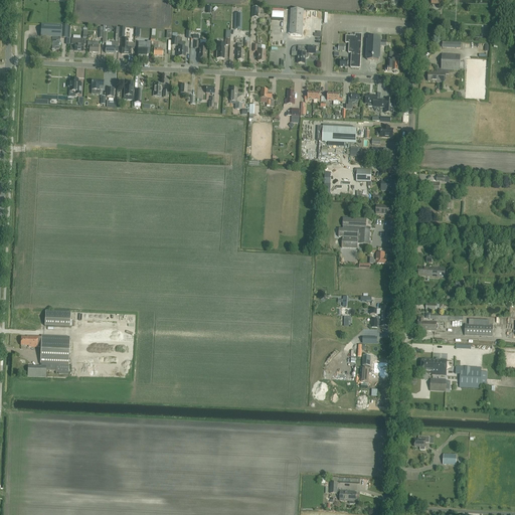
[(303,36),(304,11),(291,10),(290,35),(303,36)]
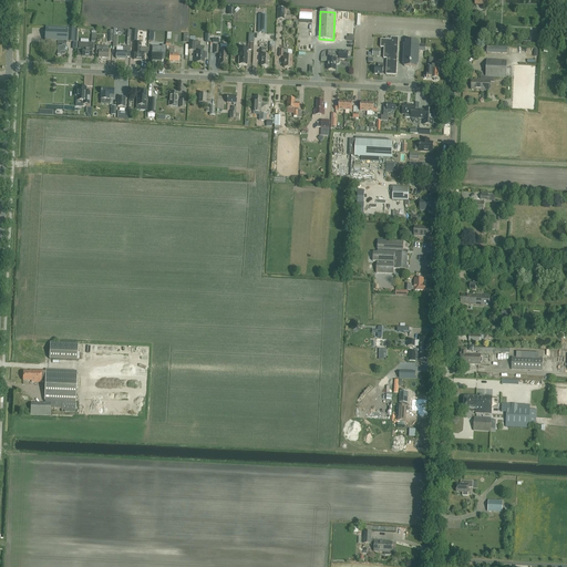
[(258,14),(257,32),(266,32),(266,14),(258,14)]
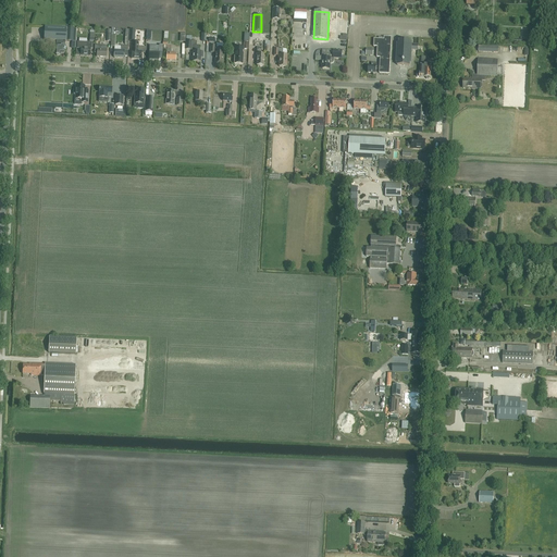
[(516,39),(525,39),(527,20),(516,19),(516,39)]
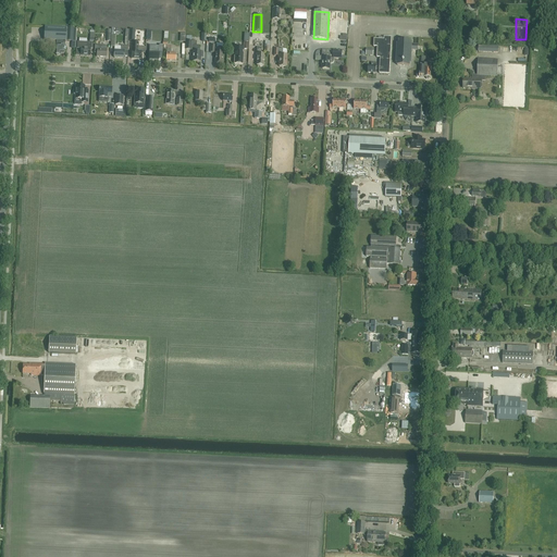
[(66,27),(45,26),(44,40),(56,40),(56,45),(56,54),(60,54),(60,53),(64,53),(64,46),(64,41),(76,41),(76,28),(66,28),(66,27)]
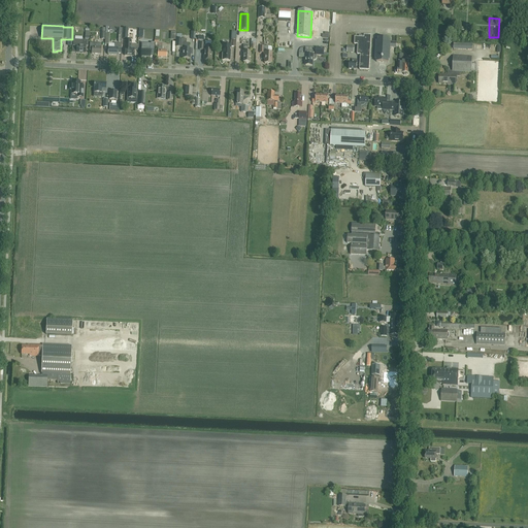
[(81,45),(76,45),(76,38),(77,38),(77,29),(73,29),(72,42),(73,42),(72,47),(76,47),(76,53),(85,54),(86,40),(81,40),(81,45)]
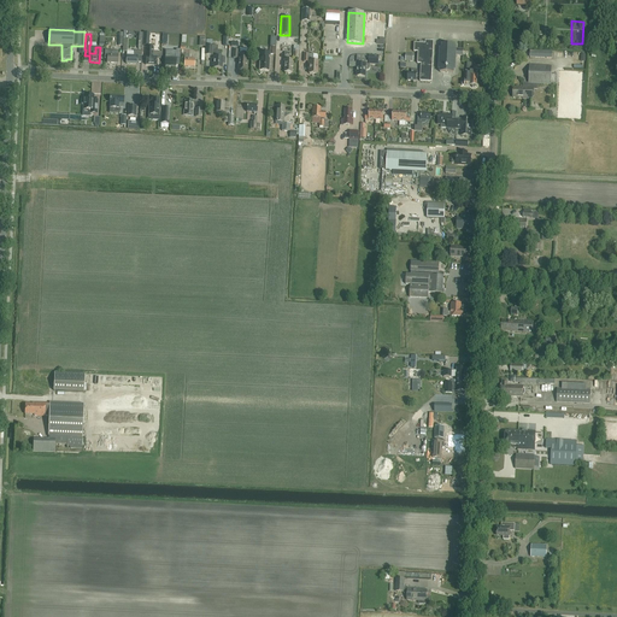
[(425,45),(418,45),(415,43),(413,52),(418,52),(417,64),(421,64),(421,82),(432,82),(434,42),(425,41),(425,45)]
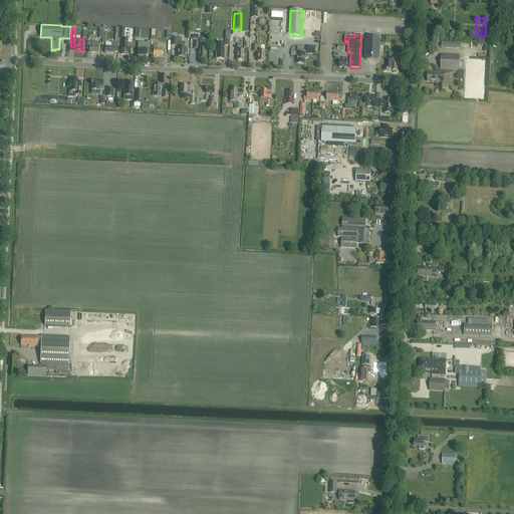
[(187,48),(185,48),(183,48),(183,42),(179,42),(180,38),(177,37),(177,38),(172,38),(171,45),(179,46),(179,48),(178,48),(178,57),(185,57),(185,52),(187,52),(187,48)]
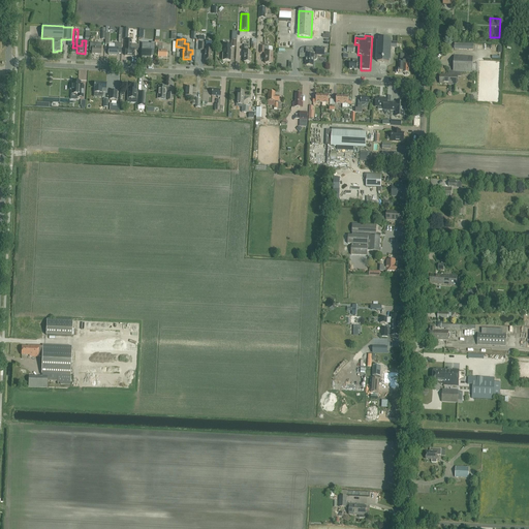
[(378,38),(377,38),(376,60),(377,60),(377,62),(389,63),(389,60),(390,60),(391,48),(397,49),(398,42),(391,42),(391,39),(390,39),(378,38)]
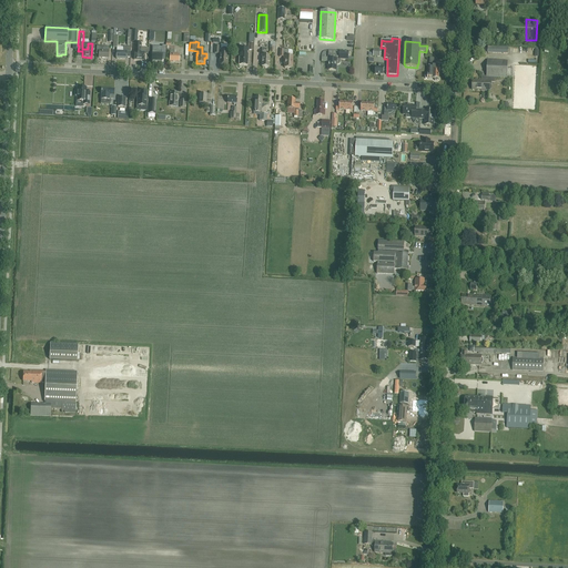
[(139,52),(139,48),(139,43),(135,43),(134,48),(134,60),(144,60),(144,52),(139,52)]
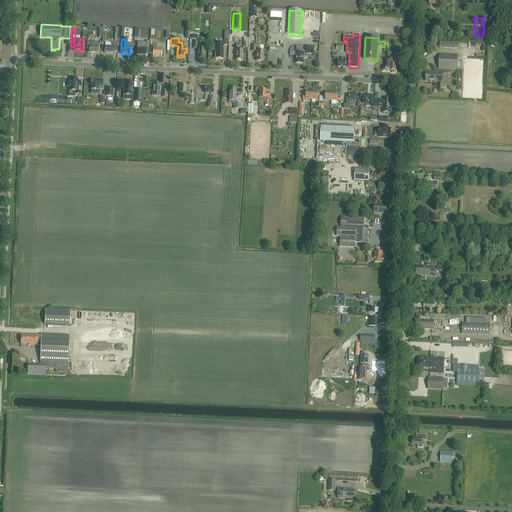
[(142,44),(142,48),(137,48),(137,54),(145,55),(146,46),(149,46),(149,42),(146,41),(146,44),(142,44)]
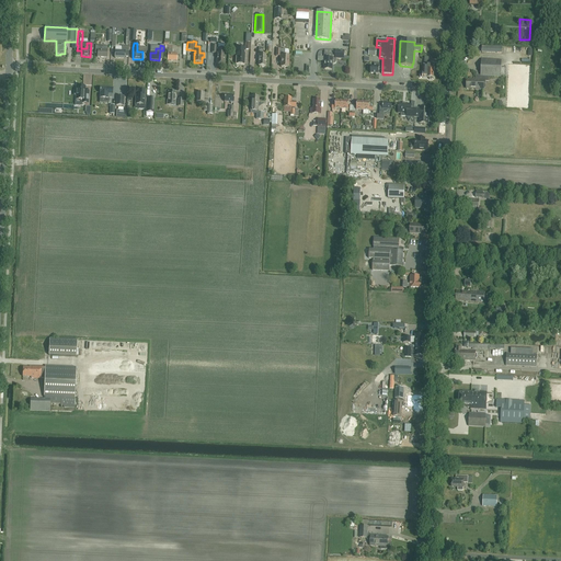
[(95,46),(94,49),(94,54),(96,54),(96,57),(106,58),(107,46),(95,46)]
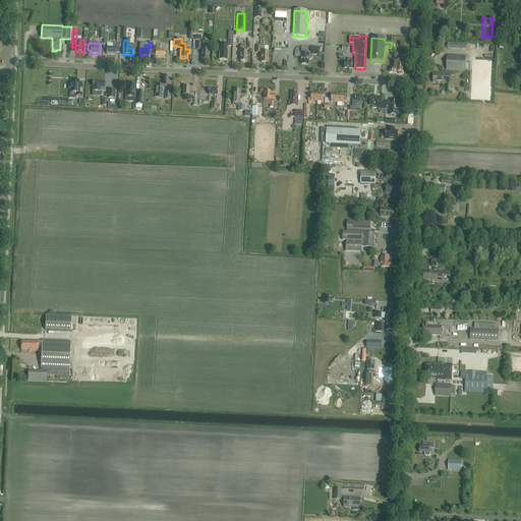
[(113,43),(113,47),(107,47),(106,54),(115,54),(116,48),(119,48),(119,43),(113,43)]
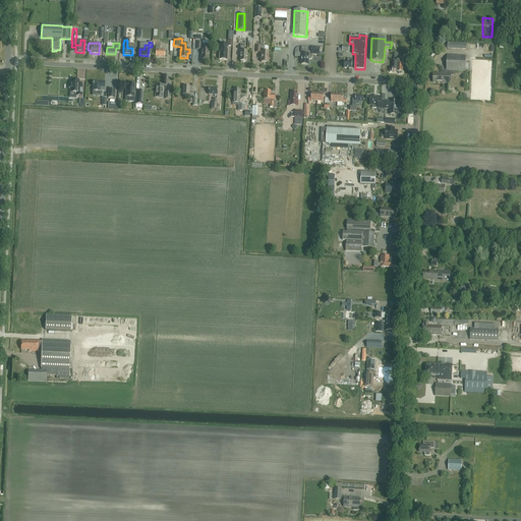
[(160,46),(160,43),(153,43),(153,47),(156,47),(156,49),(155,56),(164,57),(165,50),(160,50),(160,46)]
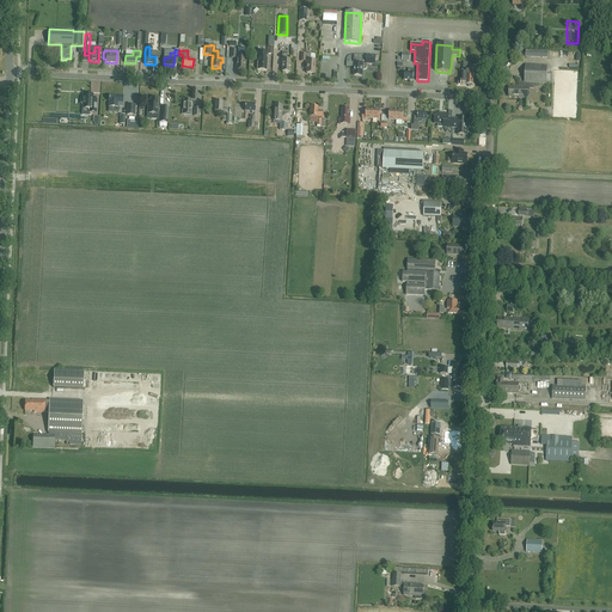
[(300,61),(306,61),(306,66),(307,66),(306,73),(314,74),(314,61),(311,61),(311,54),(301,54),(300,61)]
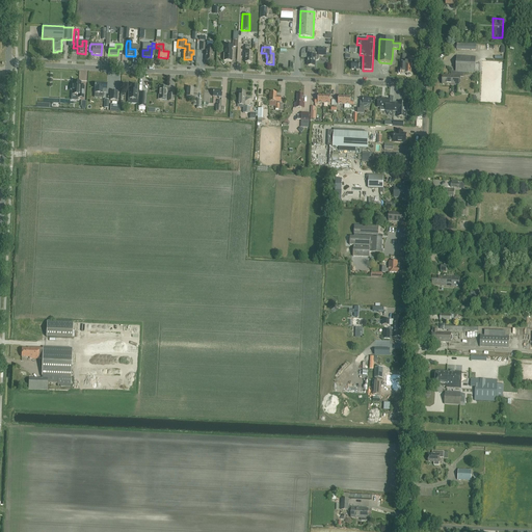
[(315,48),(314,56),(308,55),(308,60),(308,67),(315,67),(315,61),(316,61),(318,60),(319,59),(319,58),(319,55),(326,56),(326,48),(318,48),(315,48)]
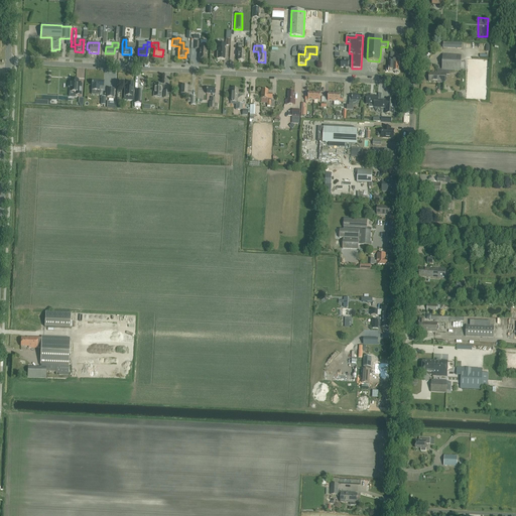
[(395,56),(396,56),(396,53),(390,52),(390,60),(389,60),(389,68),(386,68),(386,72),(389,72),(393,72),(393,73),(398,73),(399,67),(399,63),(399,60),(394,60),(395,56)]
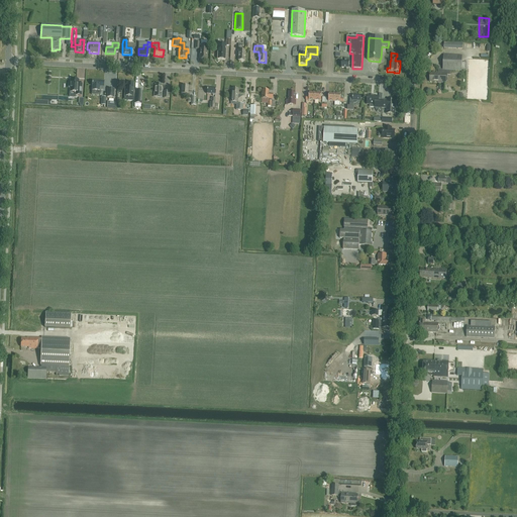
[(446,75),(450,75),(450,71),(461,71),(462,56),(443,55),(443,70),(438,70),(438,73),(429,73),(429,82),(437,82),(437,83),(445,83),(446,75)]
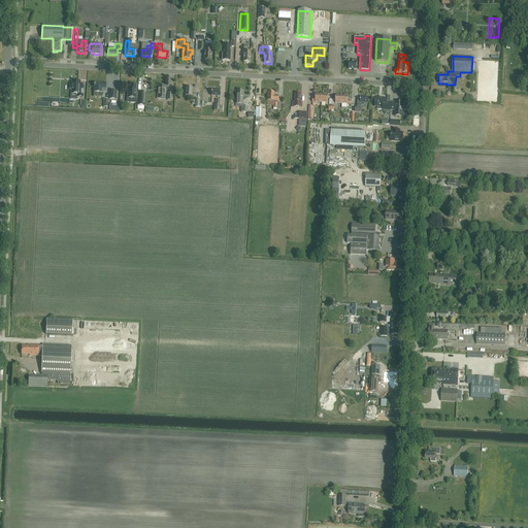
[(292,57),(284,57),(284,64),(288,64),(288,69),(293,68),(292,57)]
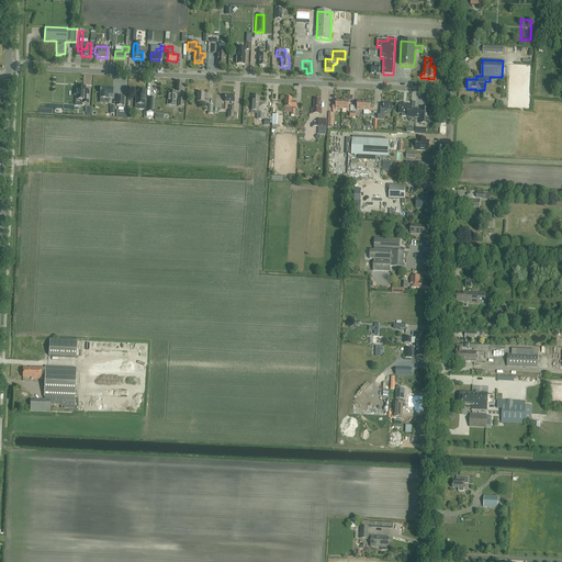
[(380,75),(380,64),(374,64),(374,67),(370,67),(370,74),(380,75)]
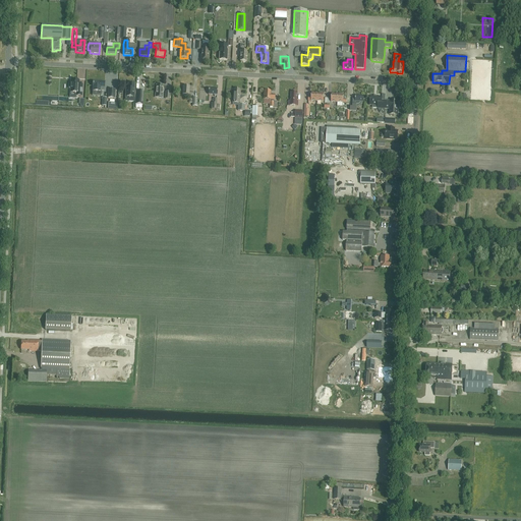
[(514,83),(520,79),(517,73),(515,74),(515,75),(512,77),(513,79),(512,80),(514,83)]
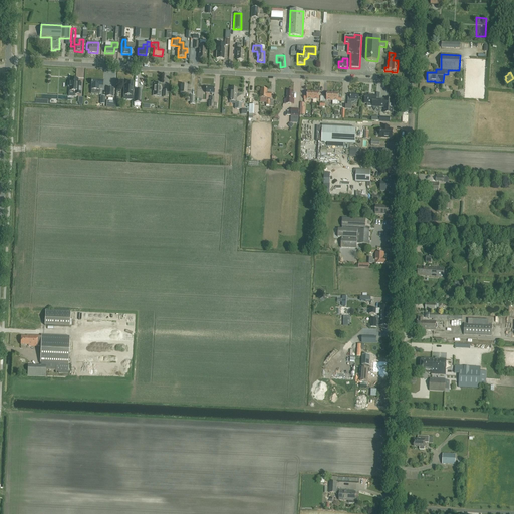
[(78,85),(78,79),(76,79),(76,78),(72,78),(72,79),(70,79),(69,83),(68,83),(68,87),(69,87),(69,91),(75,91),(75,94),(80,95),(81,85),(78,85)]
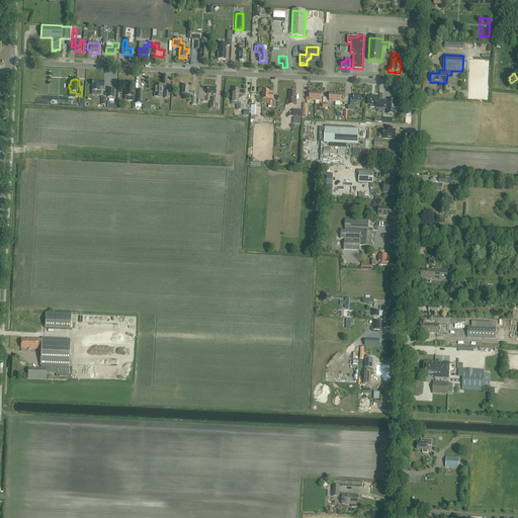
[(103,90),(104,82),(92,81),(92,86),(92,91),(100,91),(100,89),(103,90)]
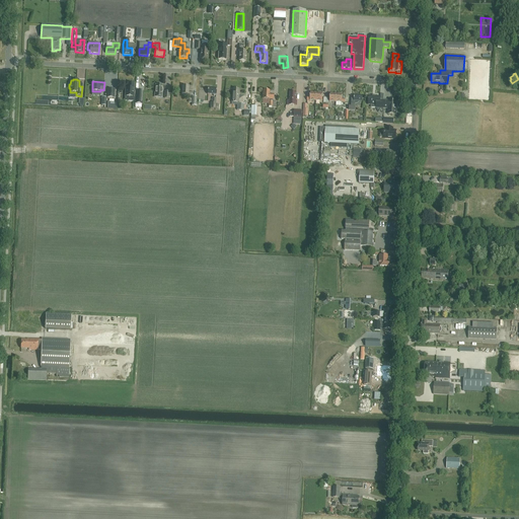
[(126,88),(125,96),(134,97),(134,94),(134,83),(128,83),(128,88),(126,88)]
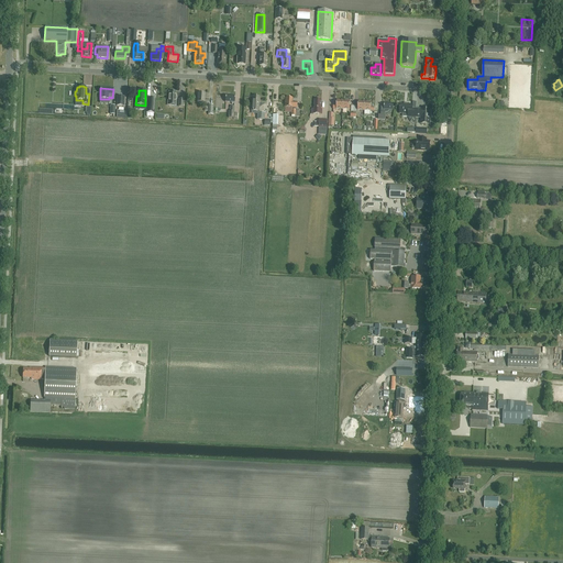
[(208,103),(209,99),(205,99),(205,94),(198,94),(197,102),(205,103),(205,102),(208,103)]
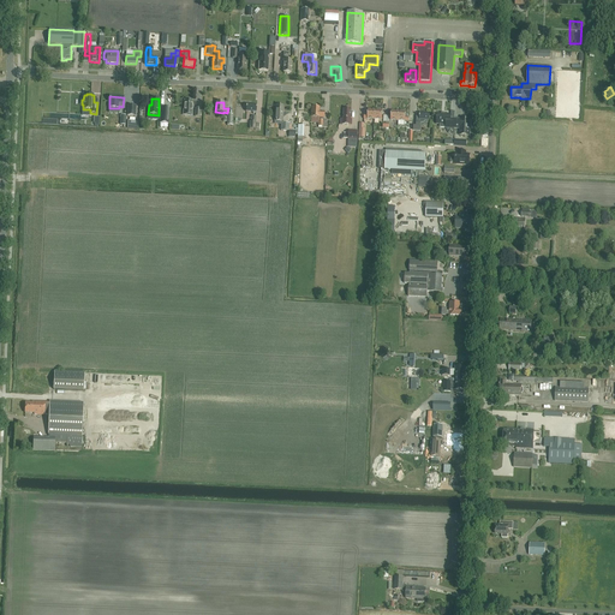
[(256,114),(256,105),(246,103),(245,112),(252,112),(252,113),(256,114)]
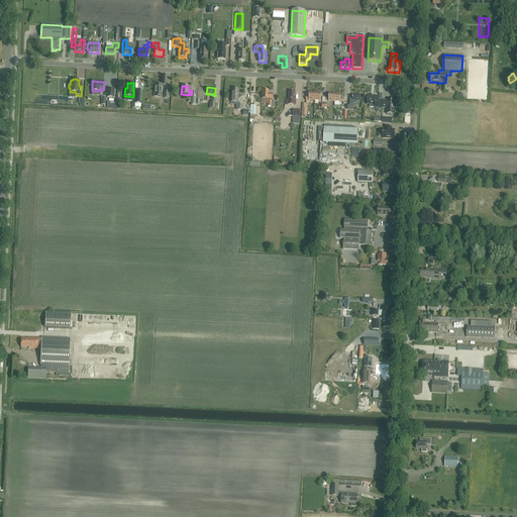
[(262,90),(262,98),(268,99),(268,106),(271,106),(271,107),(275,107),(275,101),(272,101),(273,94),(269,94),(269,91),(262,90)]
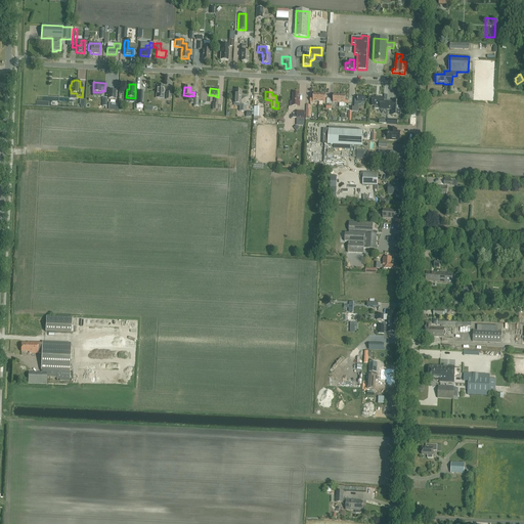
[(136,95),(135,95),(135,98),(136,98),(136,105),(143,105),(144,92),(137,92),(136,95)]
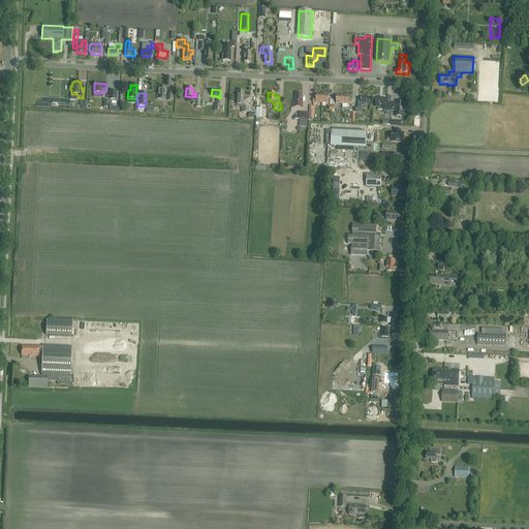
[(296,102),(293,102),(292,107),(303,107),(303,102),(302,102),(302,94),(296,94),(296,102)]
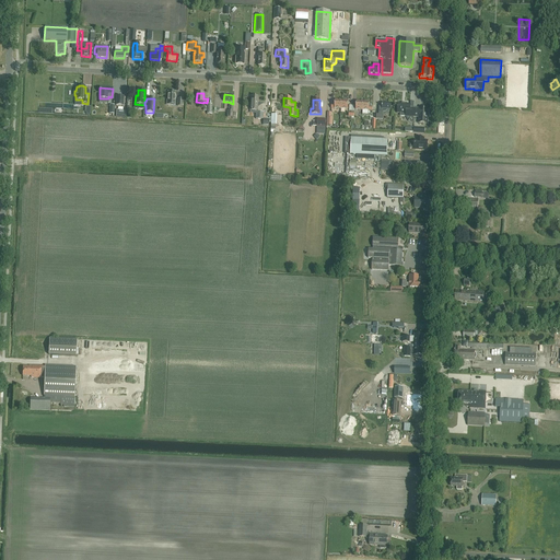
[(386,111),(386,109),(391,109),(391,104),(382,103),(382,106),(378,106),(378,115),(376,115),(376,120),(383,120),(383,113),(385,113),(385,112),(386,112),(386,111)]
